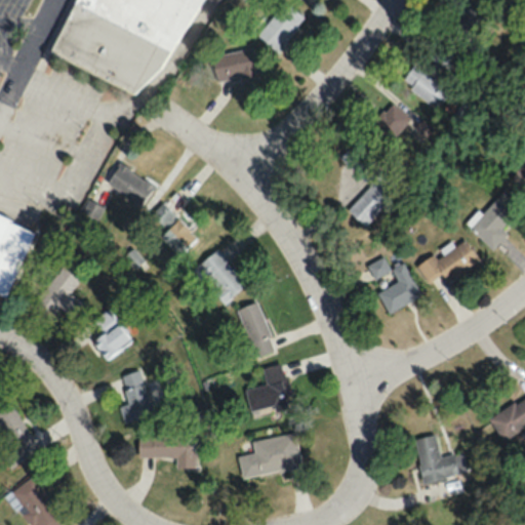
[(196,0),(176,39),(99,0),(196,0)]
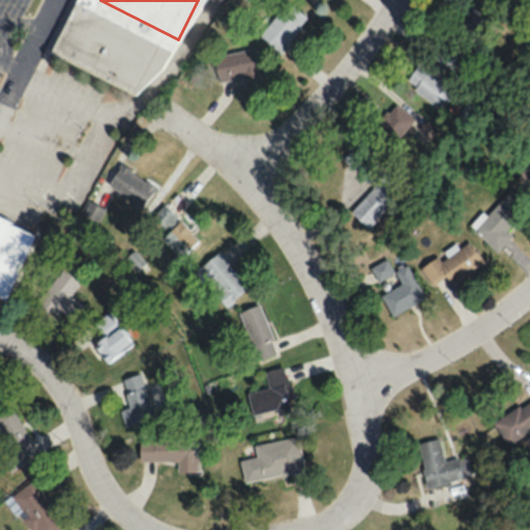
[(464,16),(452,38),(474,51),(488,25),(494,28),(501,16),(472,0),(451,0),(448,7),(464,16)]
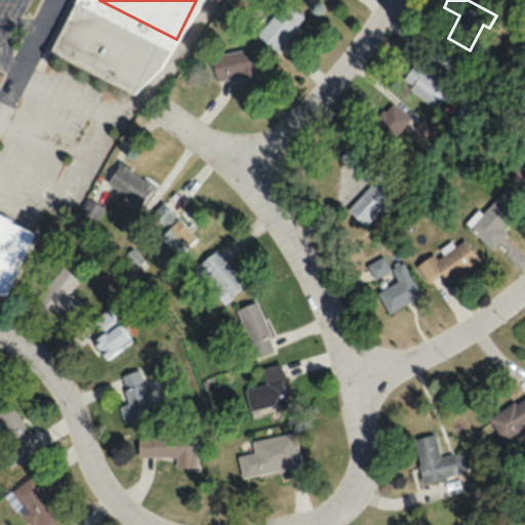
[(306,19),(286,1),(257,34),(277,51),(306,19)]
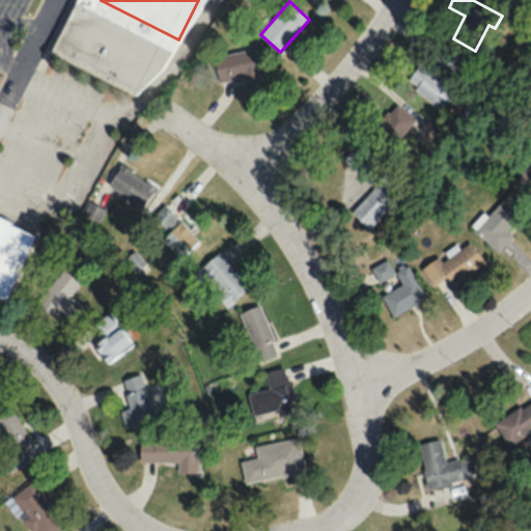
[(460,57),(445,46),(437,57),(452,68),(460,57)]
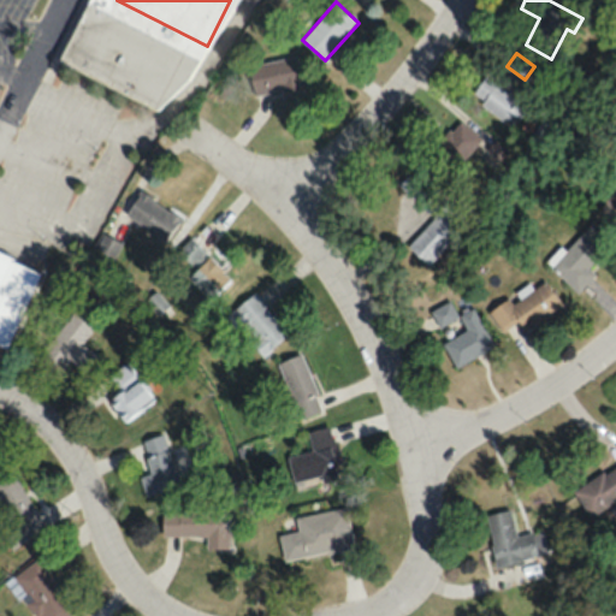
[(306,93),(297,54),(247,65),(254,94),(282,88),(284,98),(306,93)]
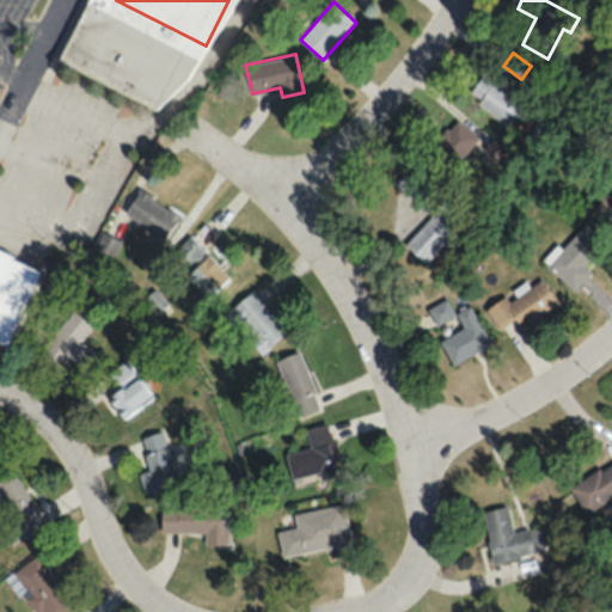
[(510,127),(519,115),(527,120),(533,110),(482,74),(467,97),(510,127)]
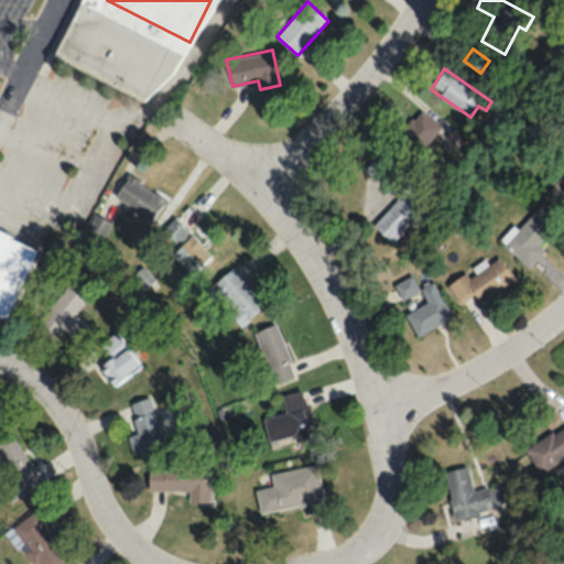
[(441,129),(423,110),(400,130),(418,150),(441,129)]
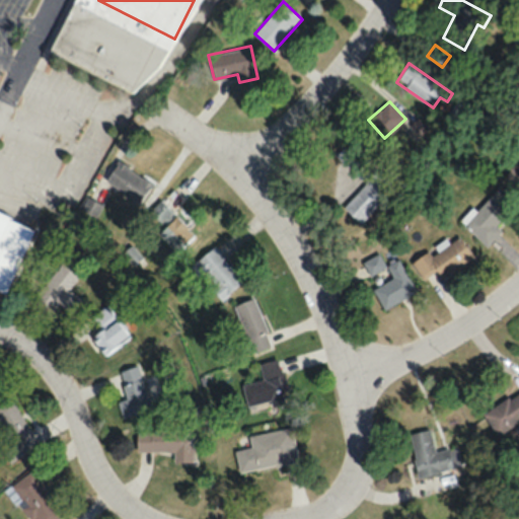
[(505,176),(518,184),(518,157),(516,156),(505,176)]
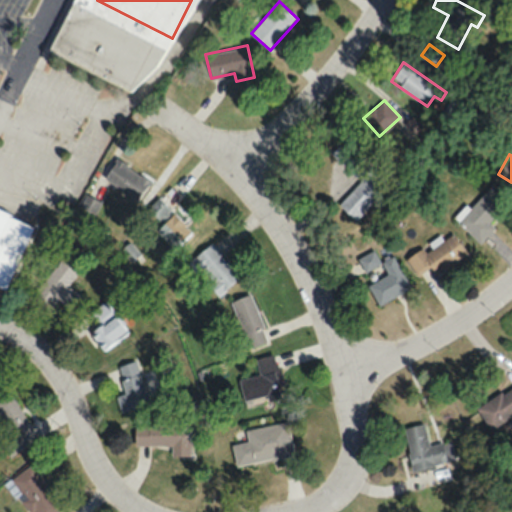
[(137,200),(150,180),(115,159),(103,179),(137,200)]
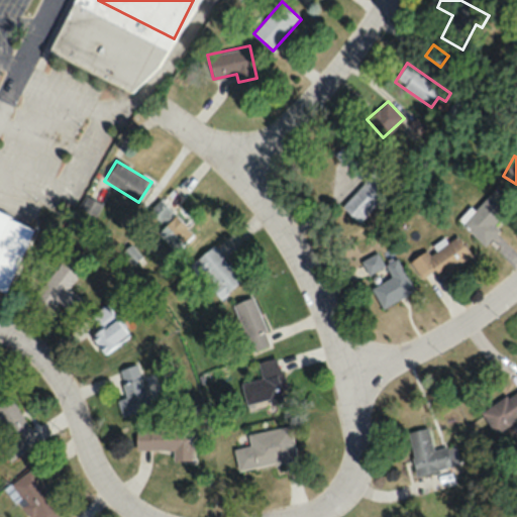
[(460,223),(485,245),(499,230),(493,224),(514,202),(498,186),(460,223)]
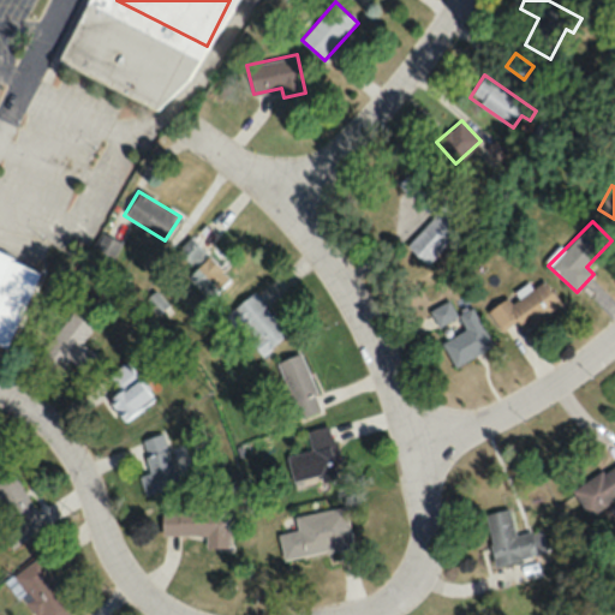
[(212,299),(232,279),(192,240),(172,261),(212,299)]
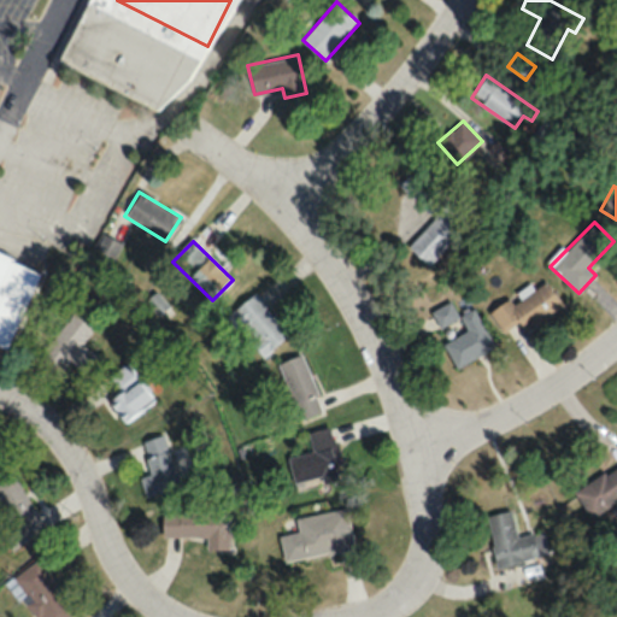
[(39,266),(0,252),(0,345),(10,348),(39,266)]
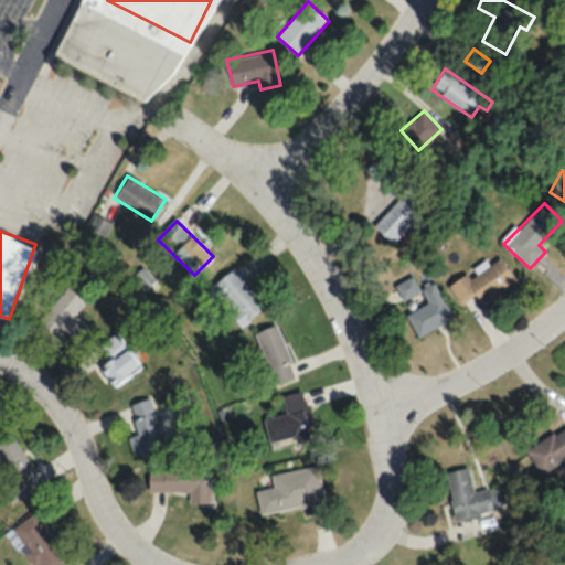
[(515,283),(500,256),(467,276),(465,272),(447,283),(459,304),(476,294),(481,302),(515,283)]
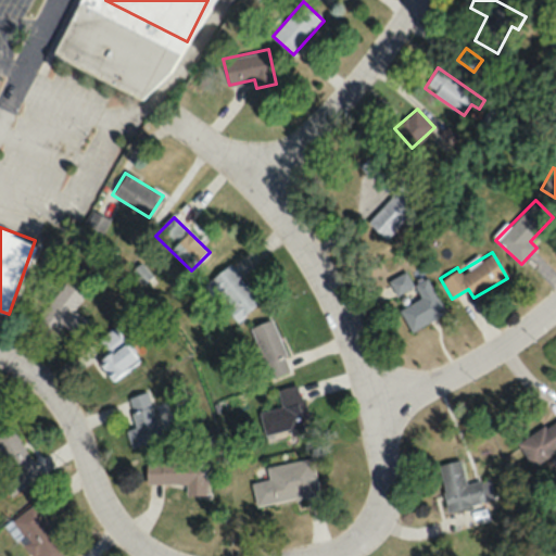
[(261,301),(228,264),(203,285),(236,323),(261,301)]
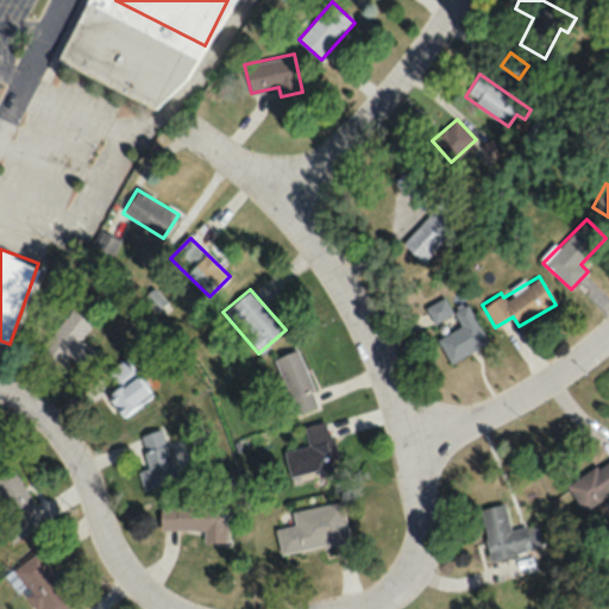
[(95,320),(75,303),(41,347),(62,364),(69,356),(82,366),(95,350),(81,339),(95,320)]
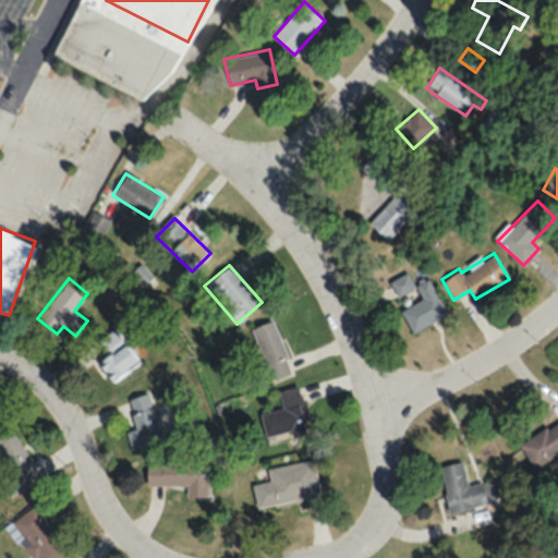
[(448,313),(427,278),(414,286),(421,298),(399,311),(412,332),(448,313)]
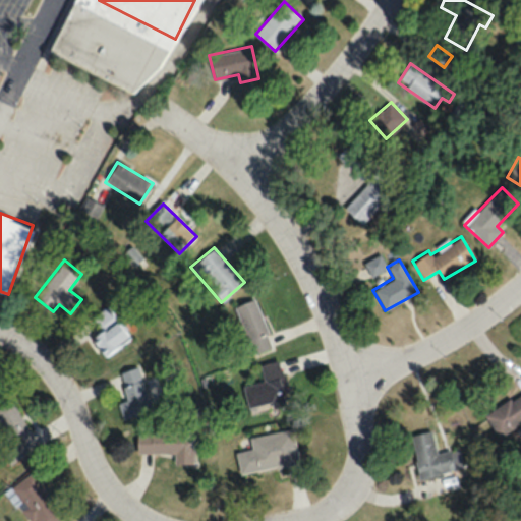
[(252,356),(273,349),(256,298),(236,305),(252,356)]
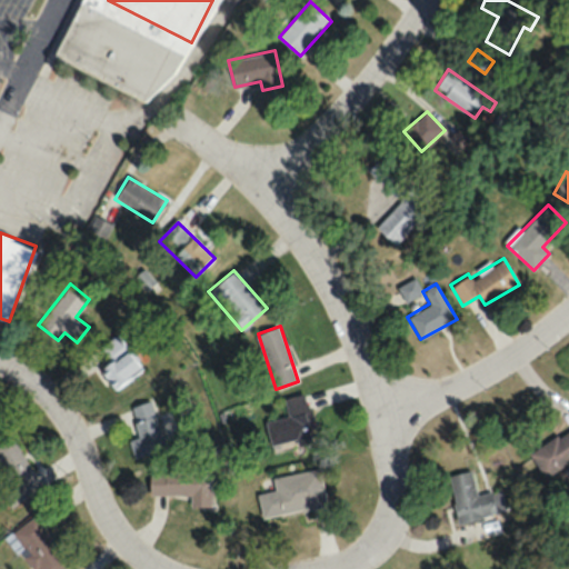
[(110,361),(99,369),(115,390),(142,369),(117,336),(100,348),(110,361)]
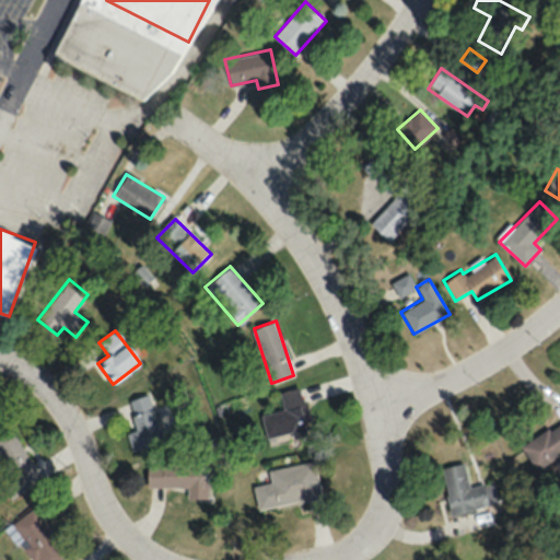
[(280,391),(284,410),(261,415),(268,443),(307,434),(305,421),(310,420),(302,386),(280,391)]
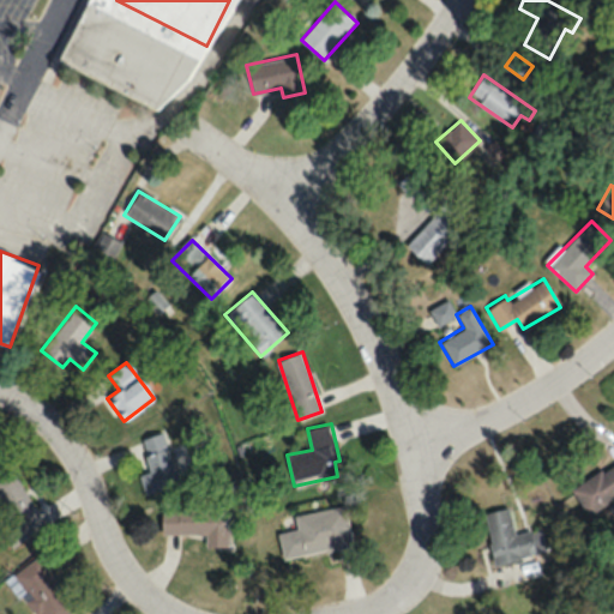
[(163,432),(140,439),(151,471),(139,475),(145,492),(180,481),(163,432)]
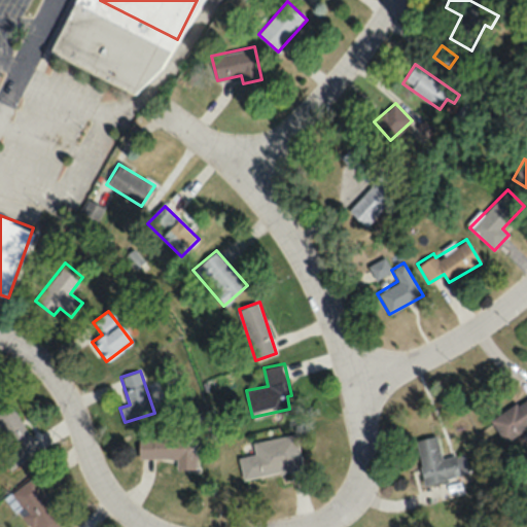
[(526,426),(526,395),(489,419),(502,442),(526,426)]
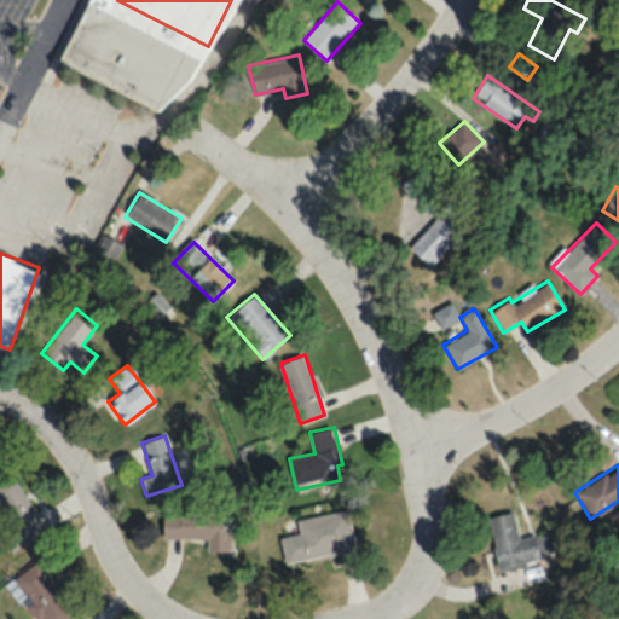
[(296,518),(299,532),(281,536),(284,562),(356,550),(348,509),(296,518)]
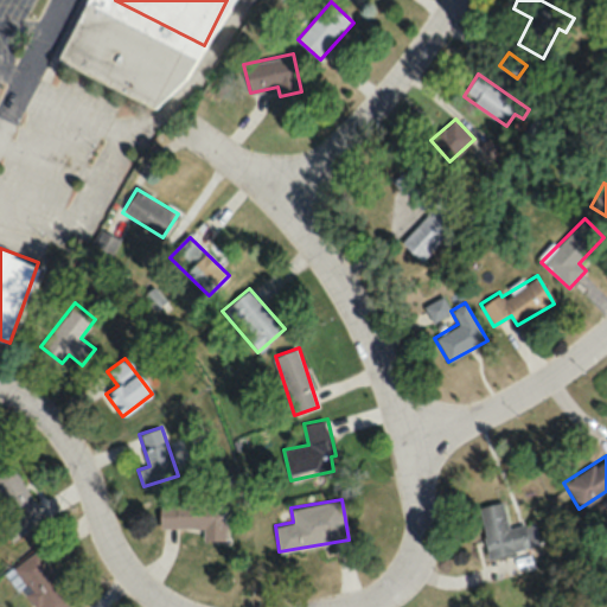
[(204,528),(204,541),(225,541),(225,502),(160,502),(160,528),(204,528)]
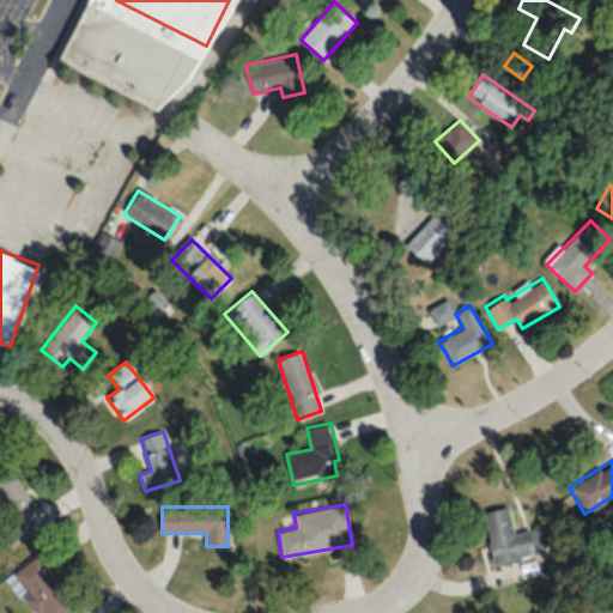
[(492,563),(535,554),(530,528),(513,532),(508,507),(483,510),(492,563)]
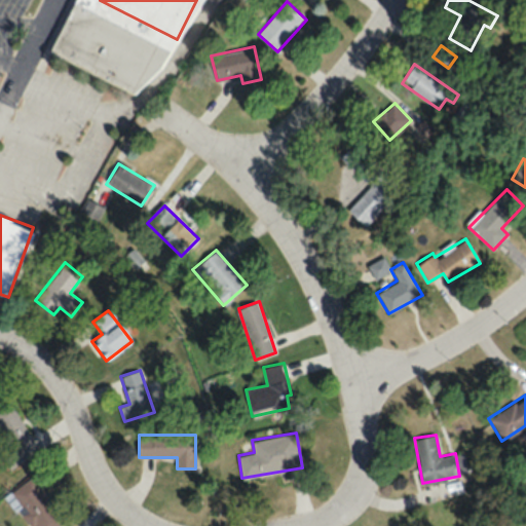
[(4,496),(14,511),(19,509),(31,525),(32,525),(36,524),(37,525),(59,525),(64,522),(31,476),(4,496)]
